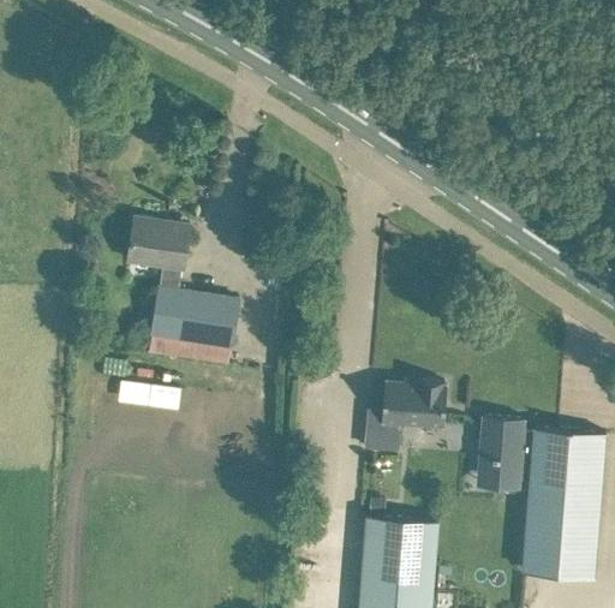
[(239,302),(230,300),(179,293),(181,272),(184,272),(190,228),(135,220),(127,264),(161,269),(159,291),(157,290),(148,355),(231,367),(239,302)]
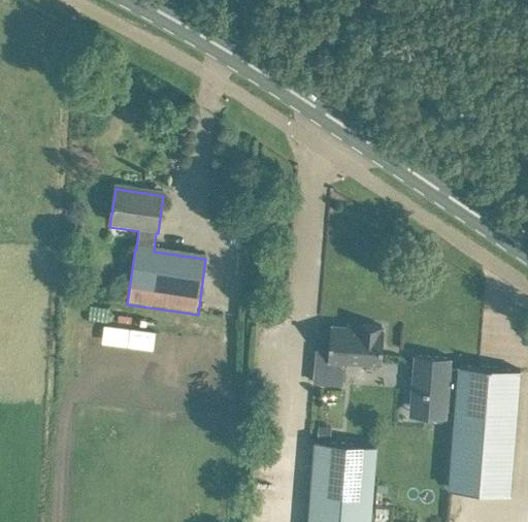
[(341,389),(342,373),(340,370),(341,365),(381,368),(384,335),(381,335),(382,331),(360,329),(359,333),(330,331),(328,356),(316,355),(314,387),(341,389)]
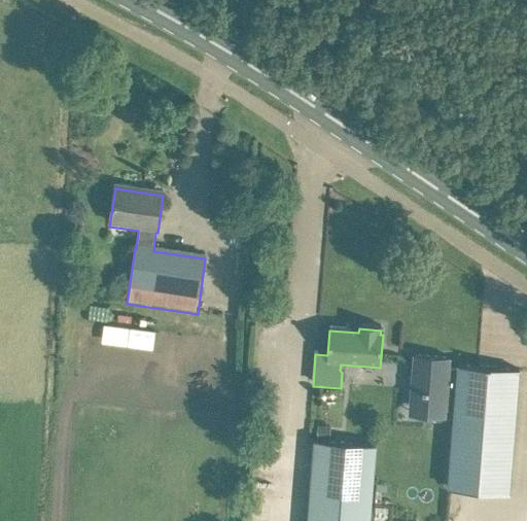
[(510,495),(519,373),(457,368),(457,373),(449,372),(450,361),(414,358),(413,370),(412,393),(427,394),(426,412),(454,414),(448,491),(510,495)]
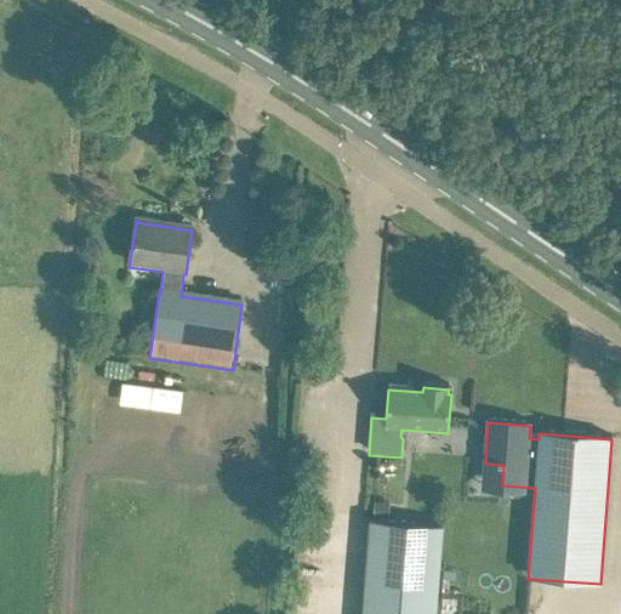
[(375,507),(374,523),(387,524),(388,509),(375,507)]
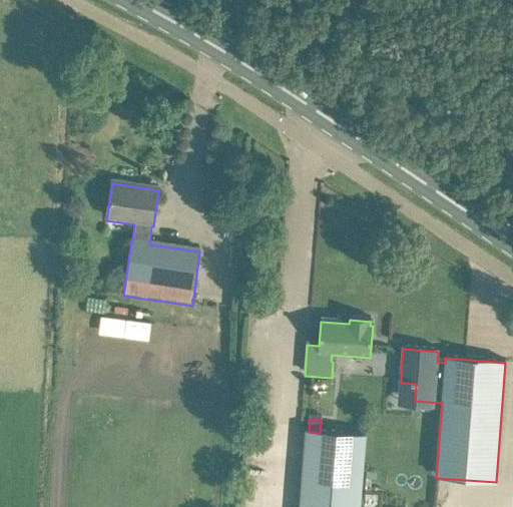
[(306,433),(299,506),(360,506),(366,438),(306,433)]
